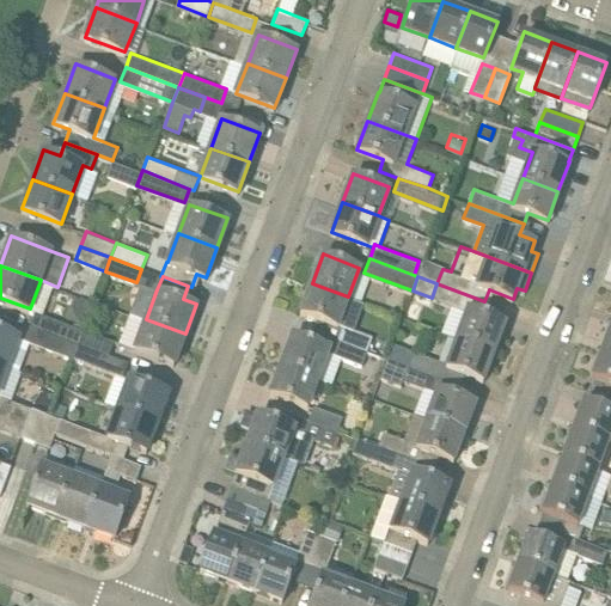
[(348,297),(312,283),(301,312),(337,325),(348,297)]
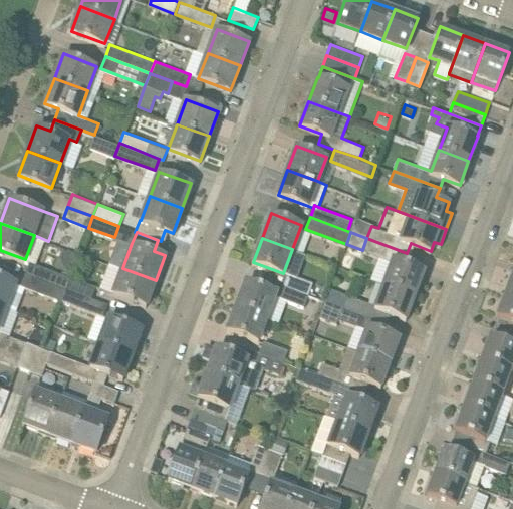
[(407,253),(366,238),(362,250),(392,261),(383,282),(415,293),(424,270),(404,262),(407,253)]
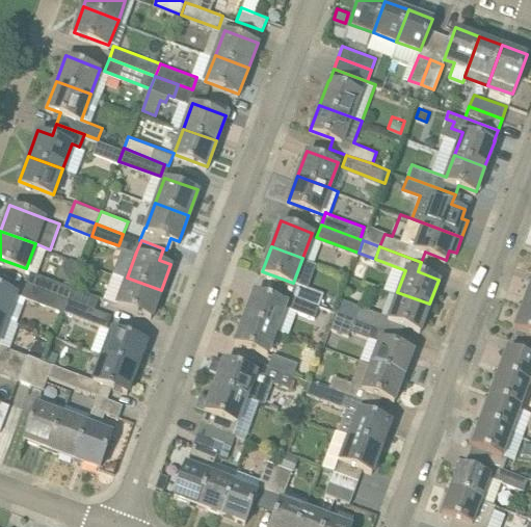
[(80,261),(65,256),(62,263),(65,271),(75,274),(80,261)]
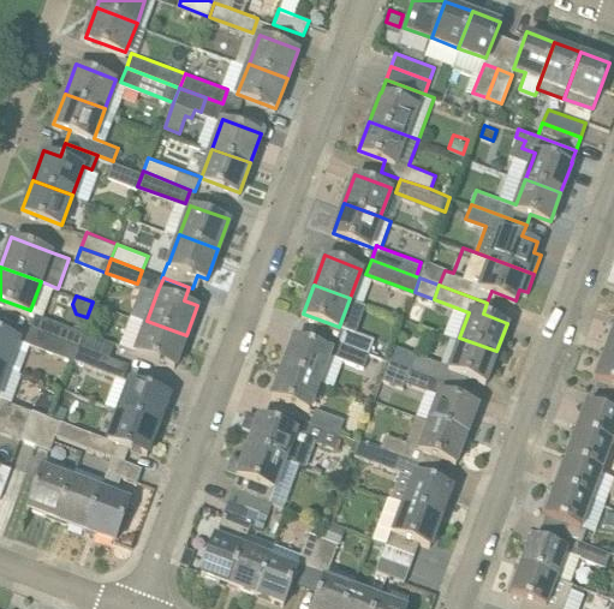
[(78,344),(84,329),(36,311),(30,327),(78,344)]
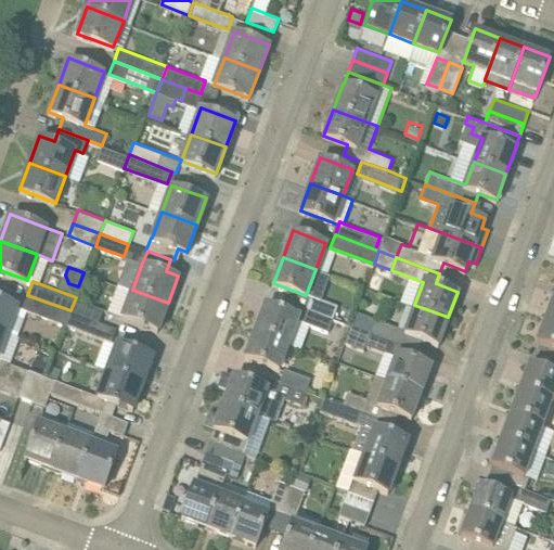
[(158,329),(168,303),(132,290),(123,316),(158,329)]
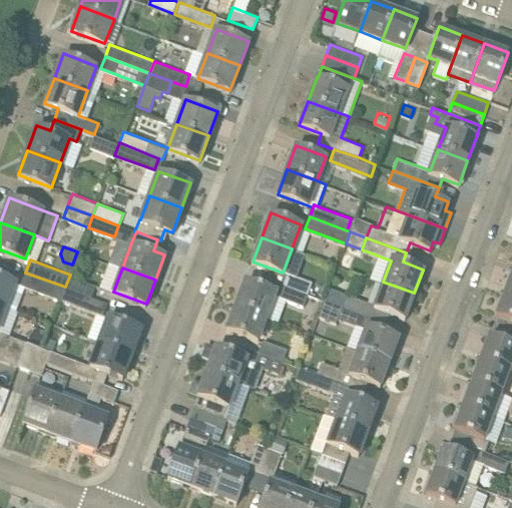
[(61,299),(65,287),(25,273),(21,284),(61,299)]
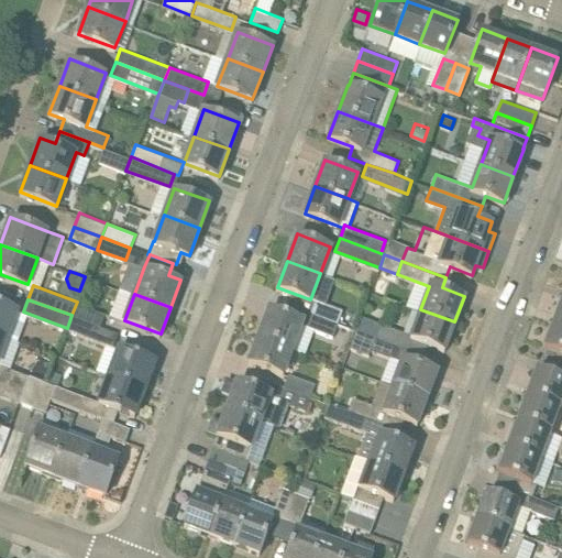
[(0,332),(8,336),(18,309),(0,302),(0,332)]
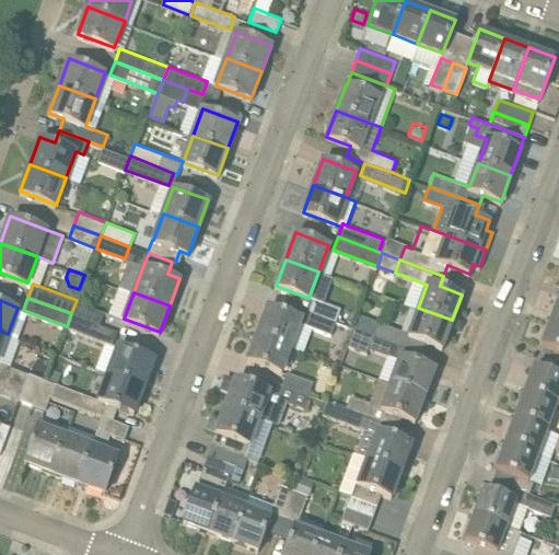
[(71,313),(101,324),(105,311),(77,300),(71,313)]
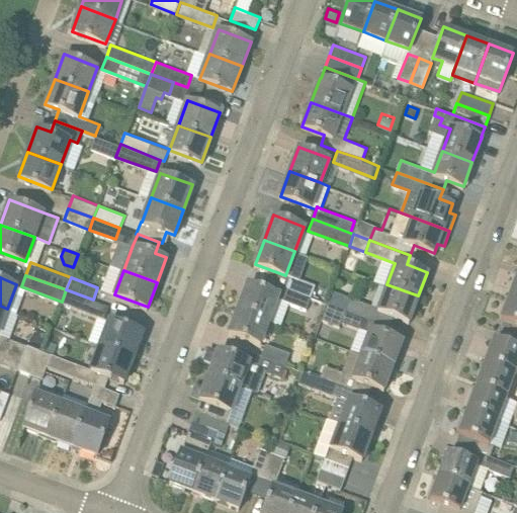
[(311,295),(315,286),(291,277),(287,287),(311,295)]
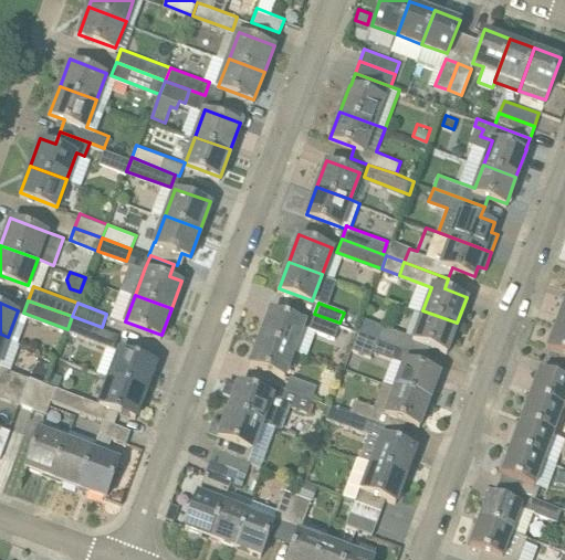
[(260,336),(295,348),(305,321),(271,308),(260,336)]
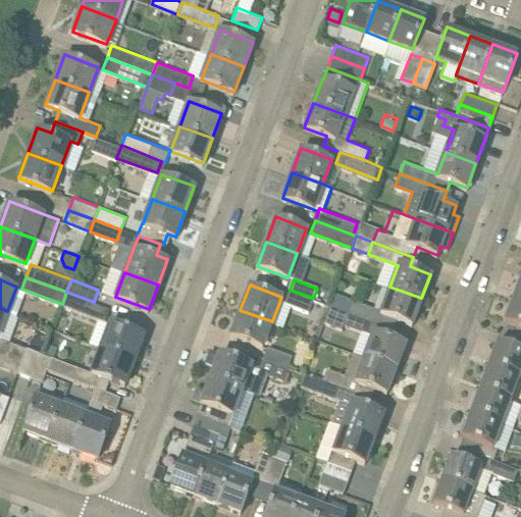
[(393,326),(397,317),(412,323),(421,298),(389,287),(380,311),(352,301),(349,310),(373,319),(393,326)]
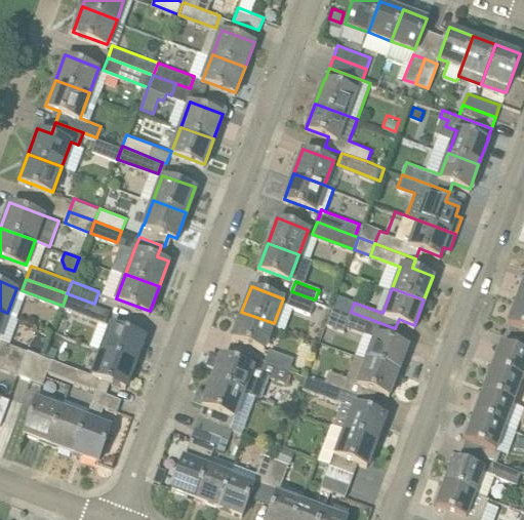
[(312,309),(315,300),(291,291),(288,301),(312,309)]
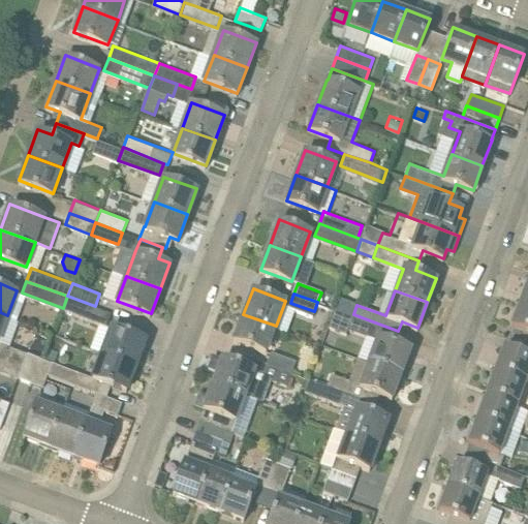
[(112,312),(95,306),(67,296),(63,308),(107,325),(112,312)]
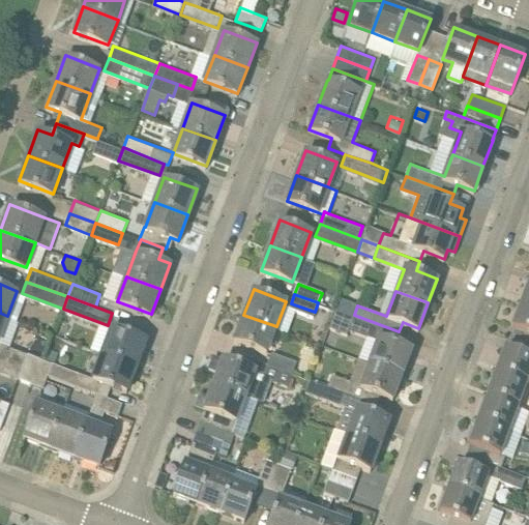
[(528,303),(522,301),(512,325),(528,331),(528,303)]
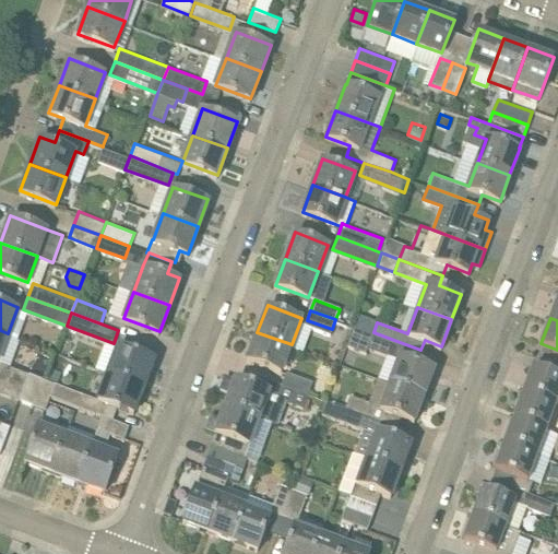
[(0,361),(0,353),(8,333),(0,330),(0,375),(24,385),(28,373),(0,361)]
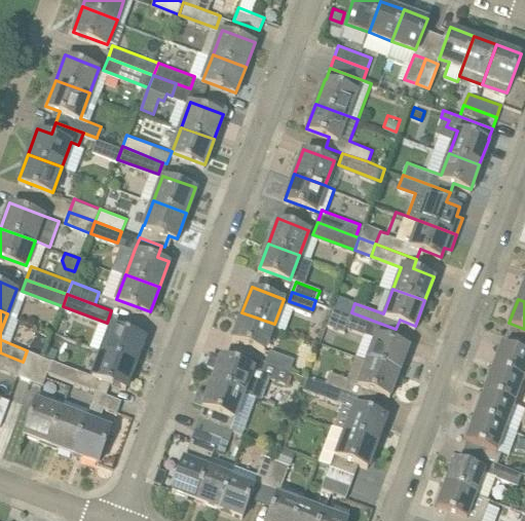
[(264,349),(274,324),(241,312),(232,337),(264,349)]
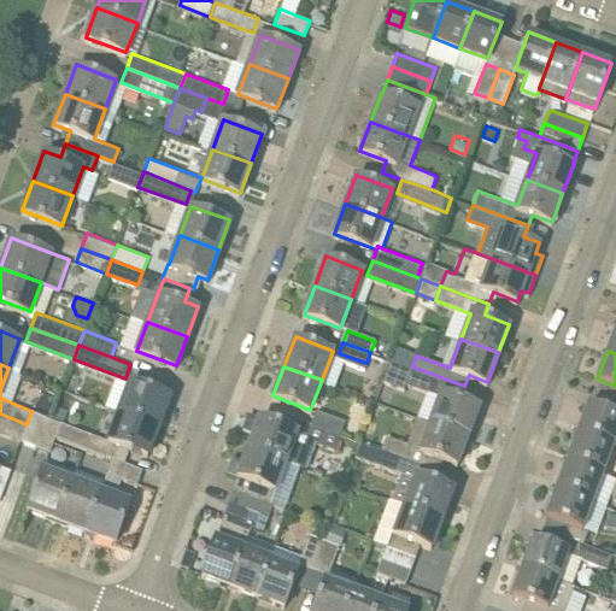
[(406,381),(435,392),(441,377),(412,366),(406,381)]
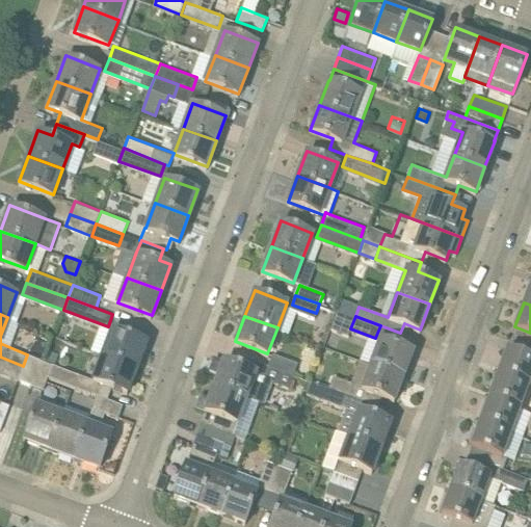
[(137,366),(147,340),(113,327),(103,353),(137,366)]
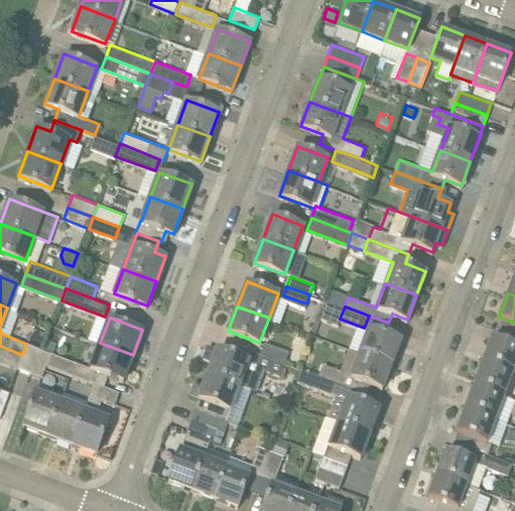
[(391,363),(400,339),(370,327),(361,352),(391,363)]
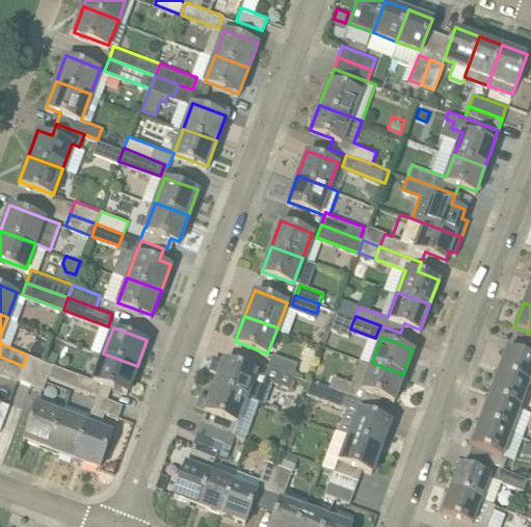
[(530,354),(507,346),(498,370),(529,381),(530,376),(530,354)]
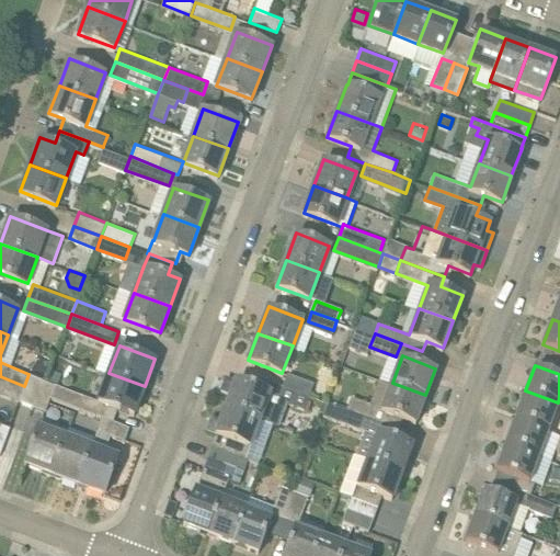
[(63,371),(52,366),(47,379),(55,383),(57,384),(63,371)]
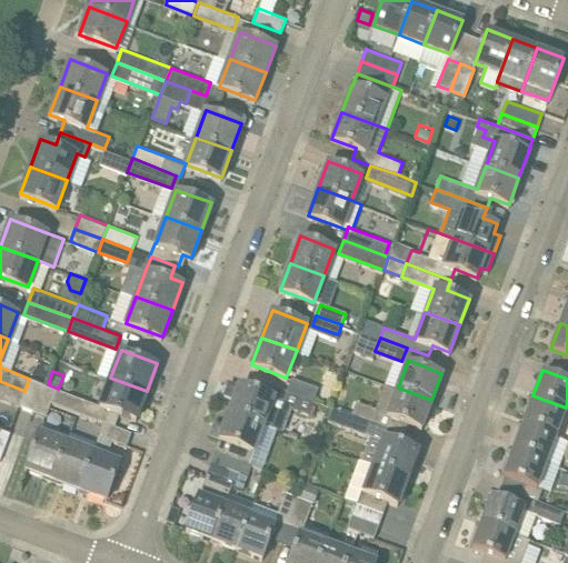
[(288,389),(314,399),(319,385),(292,376),(288,389)]
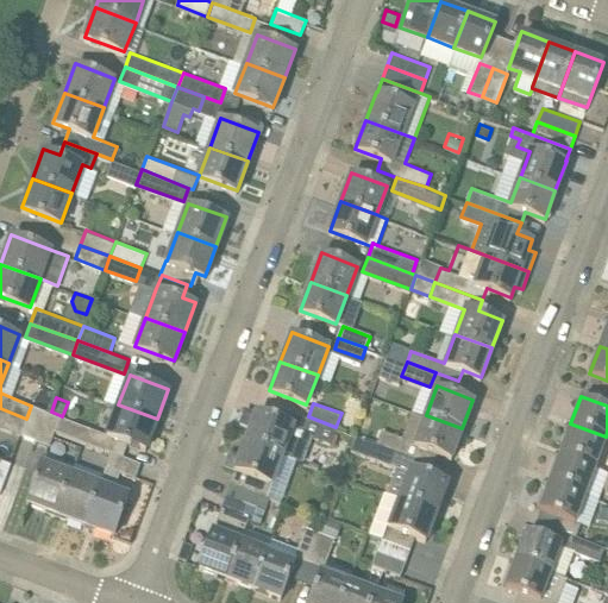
[(118,404),(107,432),(146,447),(157,419),(118,404)]
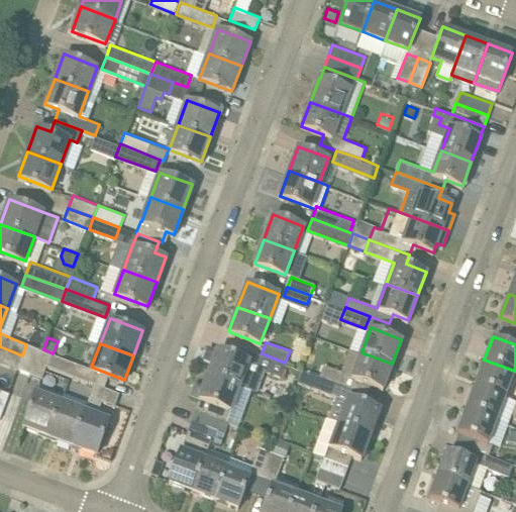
[(17,368),(29,372),(37,348),(26,344),(22,355),(17,368)]
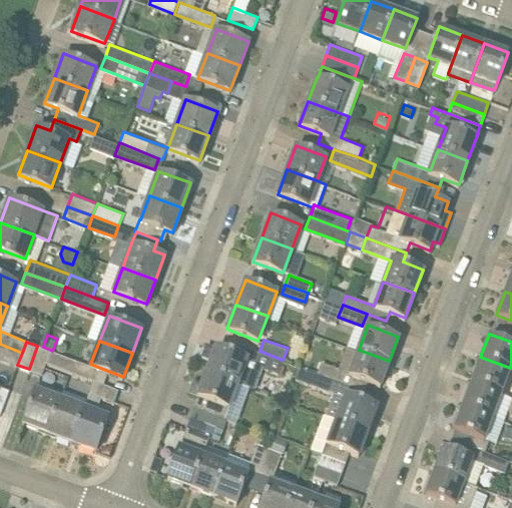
[(207,371),(237,382),(256,388),(264,367),(279,372),(283,360),(260,351),(233,342),(229,351),(206,343),(201,356),(211,359),(207,371)]
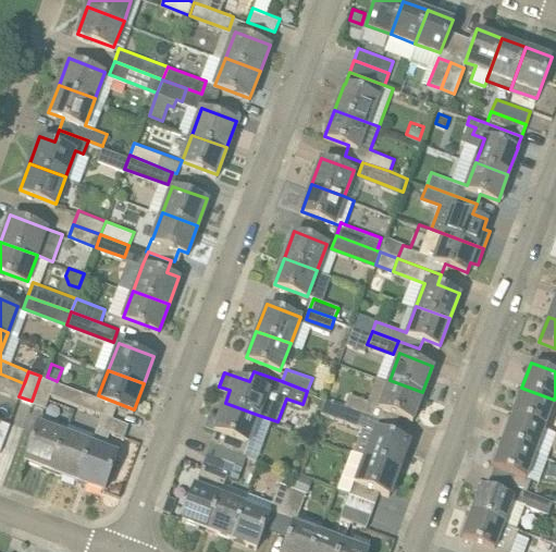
[(0,389),(19,396),(24,383),(0,373),(0,389)]
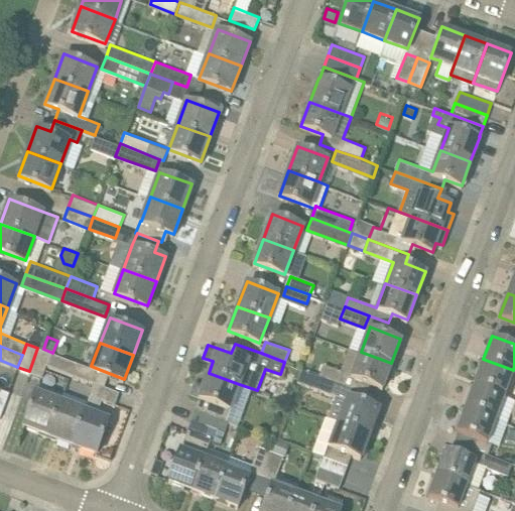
[(50,353),(37,348),(29,371),(41,376),(46,364),(50,353)]
